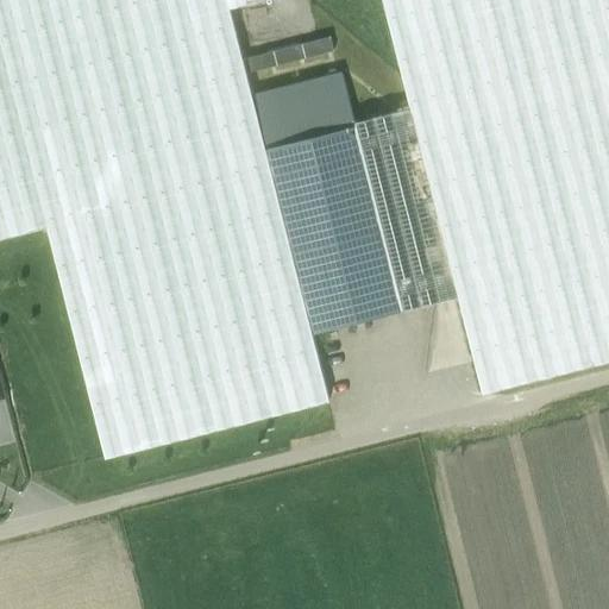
[(106,457),(330,401),(230,8),(264,0),(0,0),(0,238),(48,227),(106,457)]
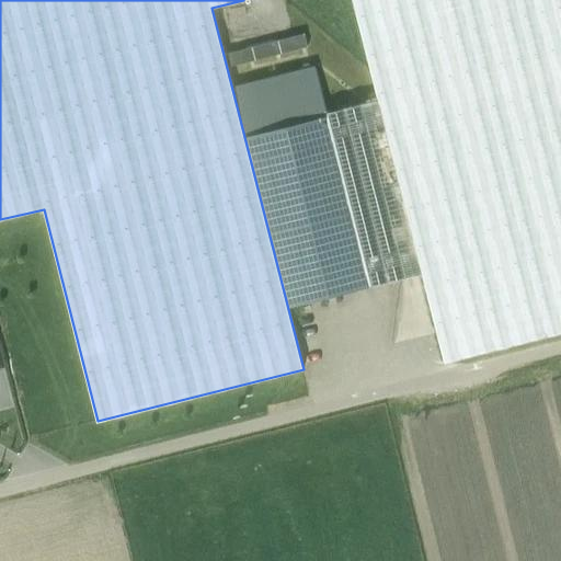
[(560,332),(560,0),(353,0),(378,101),(422,274),(445,363),(560,332)]
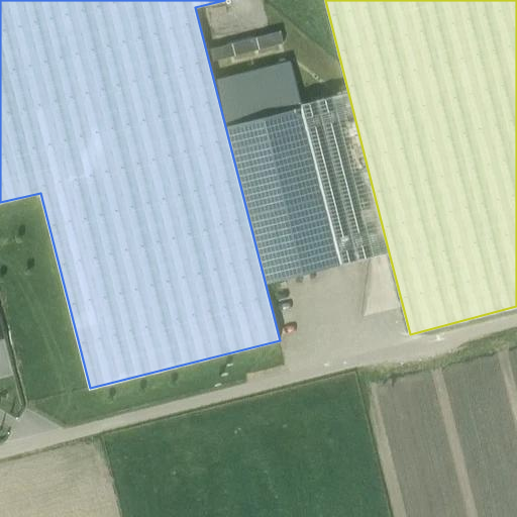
[(210,50),(212,61),(283,43),(280,33),(210,50)]
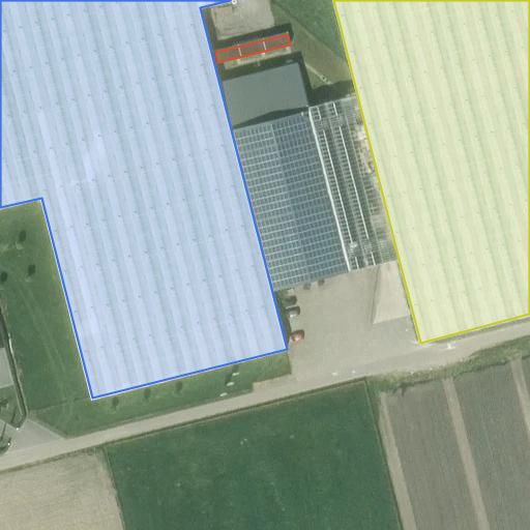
[(273,291),(351,271),(310,108),(298,64),(221,84),(273,291)]
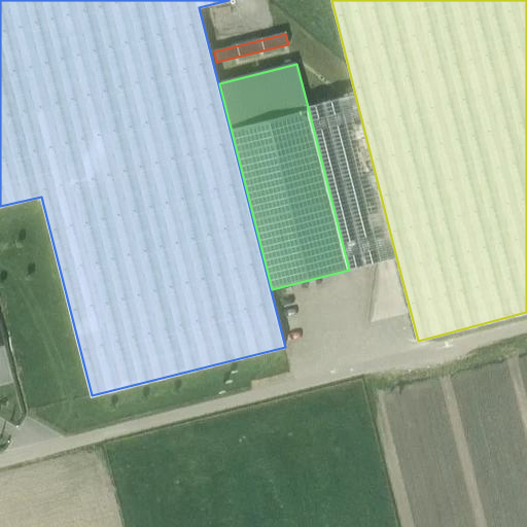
[(349,270),(396,257),(355,95),(308,107),(349,270)]
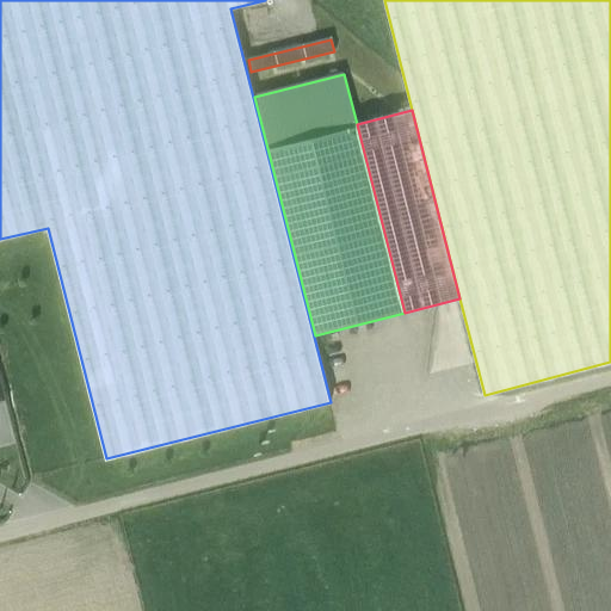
All buildings are outlined.
